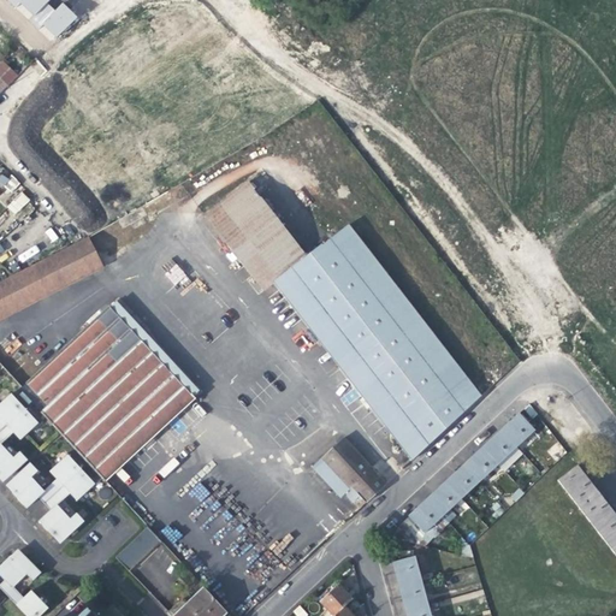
[(7,0),(30,22),(51,0),(7,0)]
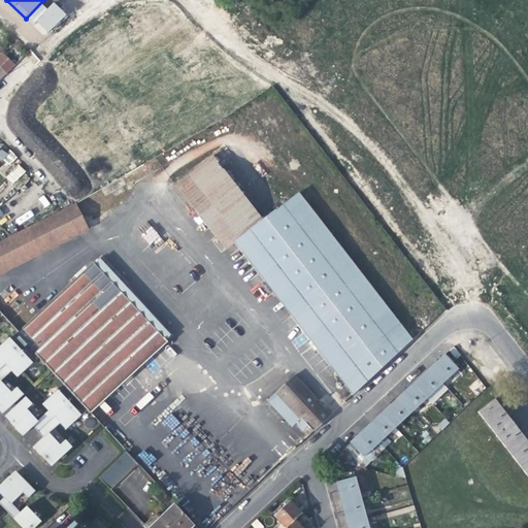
[(45,36),(67,15),(53,2),(51,0),(43,0),(26,19),(45,36)]
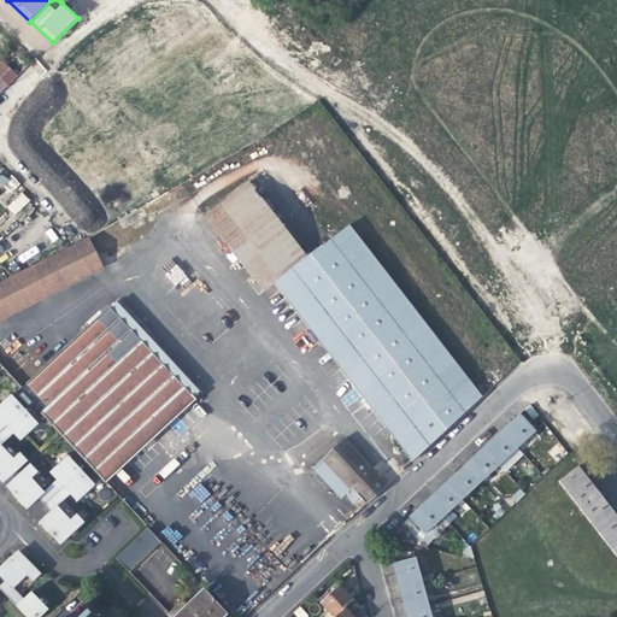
[(3,62),(0,64),(0,77),(9,86),(18,76),(3,62)]
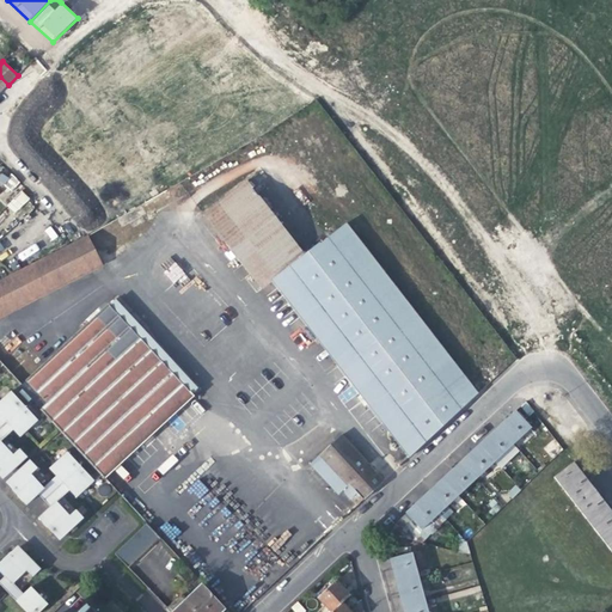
[(75,122),(47,92),(38,101),(29,110),(50,133),(57,126),(63,133),(75,122)]
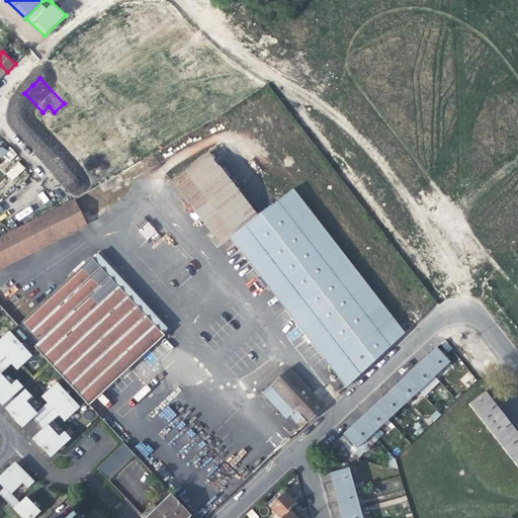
[(39,126),(15,102),(8,108),(0,116),(0,117),(18,137),(24,131),(29,137),(39,126)]
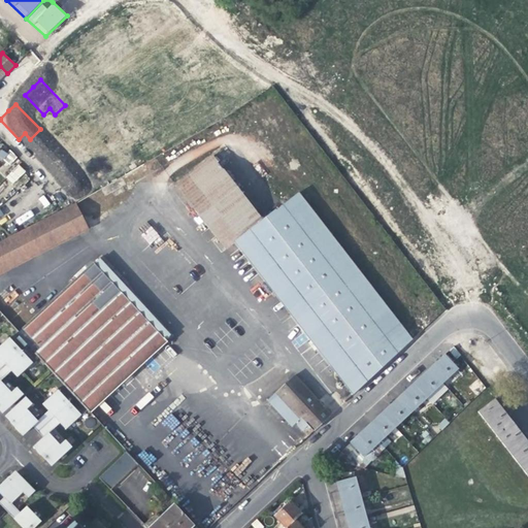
[(18,157),(10,150),(6,154),(0,147),(0,157),(9,165),(18,157)]
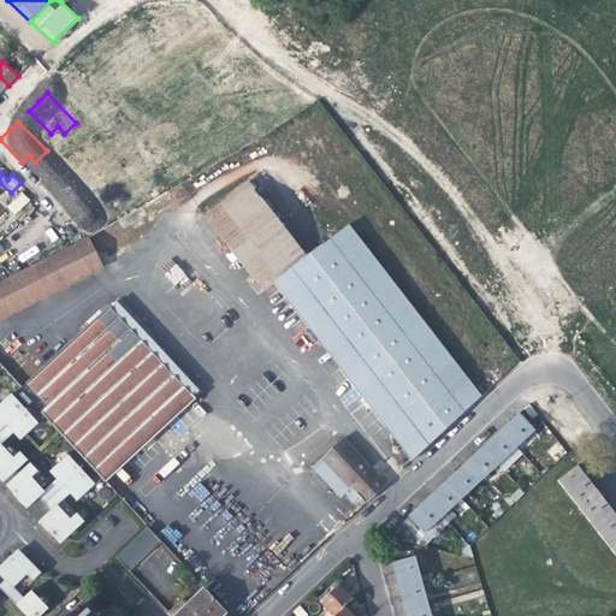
[(264,172),(248,183),(307,256),(321,246),(264,172)]
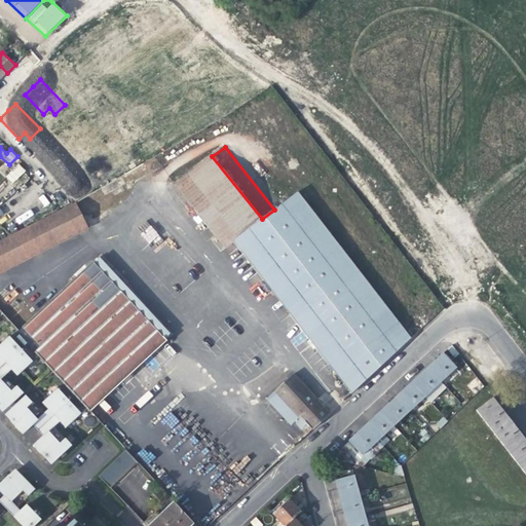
[(172,181),(175,185),(212,156),(209,152),(172,181)]
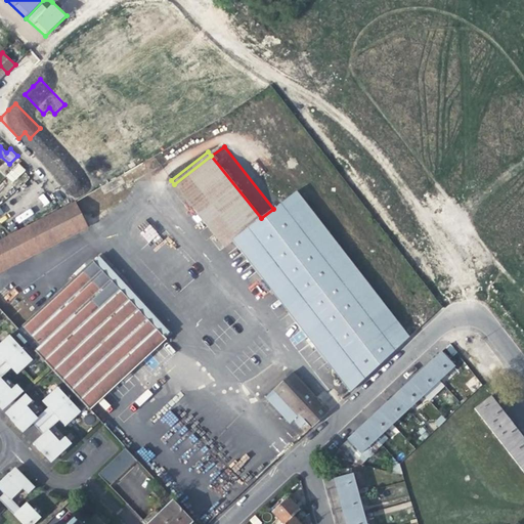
[(211,156),(174,184),(223,248),(233,241),(271,291),(279,284),(298,308),(290,314),(328,362),(335,356),(357,385),(409,338),(296,191),(273,209),(261,218),(211,156)]
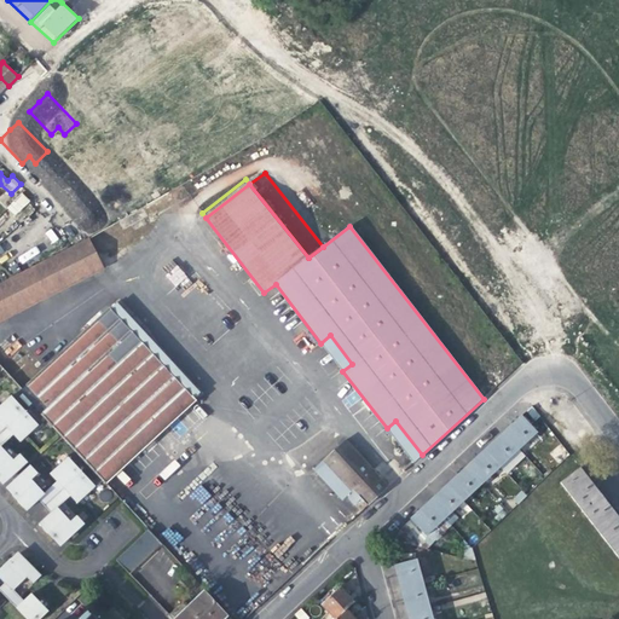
[(21,192),(7,208),(16,217),(30,201),(21,192)]
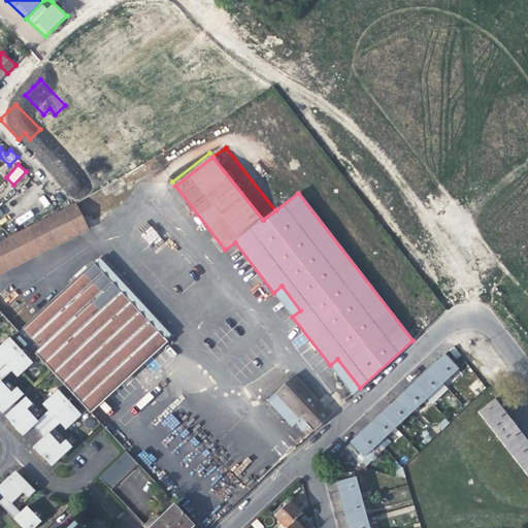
[(75,204),(0,241),(0,273),(89,229),(75,204)]
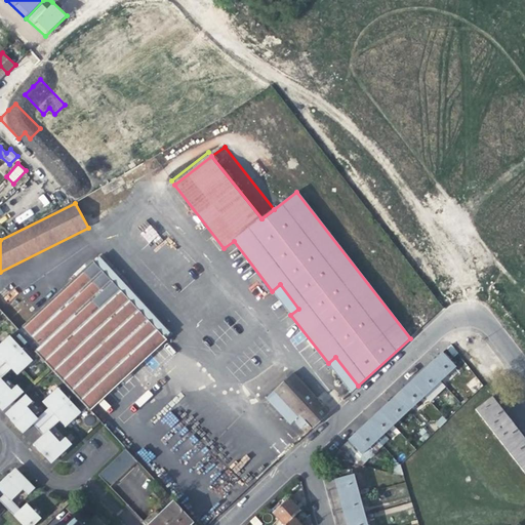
[(150,225),(139,233),(151,245),(161,237),(150,225)]
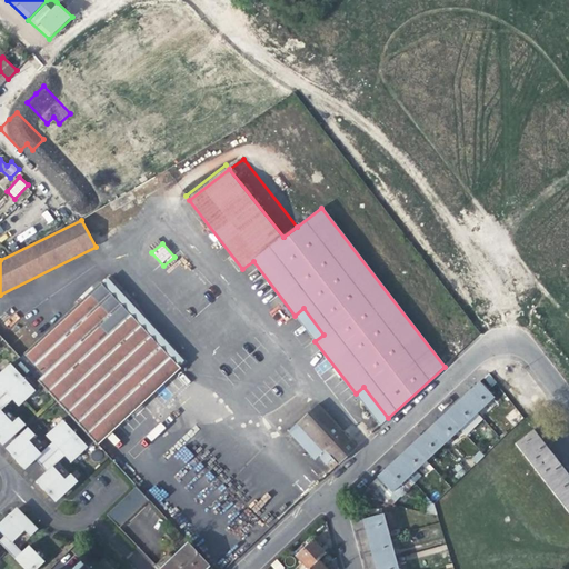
[(107,278),(100,283),(108,291),(115,286),(107,278)]
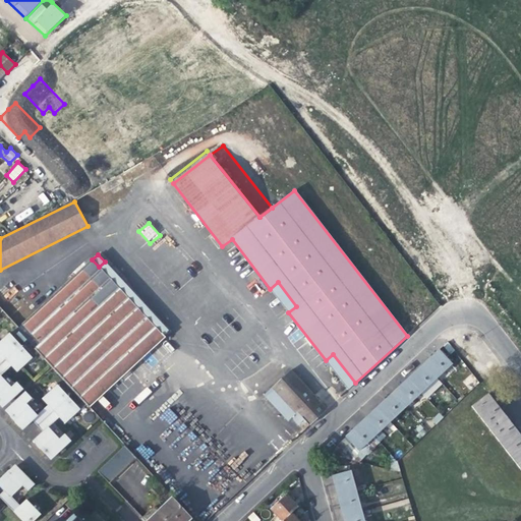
[(149,309),(142,314),(133,305),(139,300),(105,262),(99,267),(92,259),(33,313),(6,284),(0,289),(0,308),(17,328),(16,329),(88,407),(106,390),(131,416),(151,398),(126,371),(169,332),(149,309)]
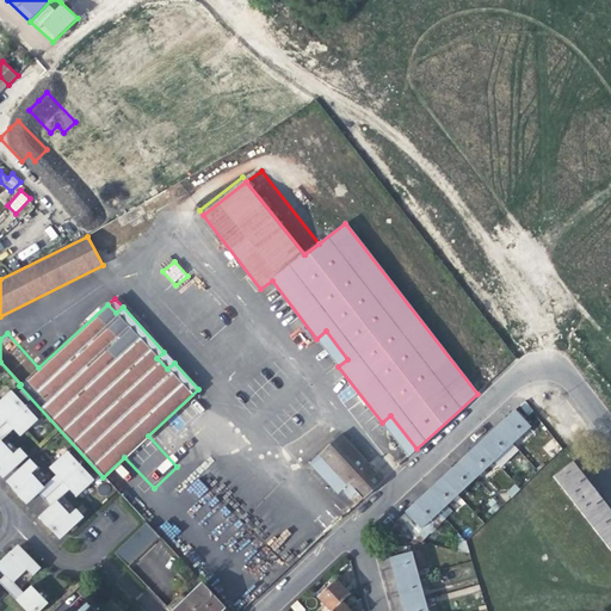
[(316,339),(338,366),(347,359),(326,331),(316,339)]
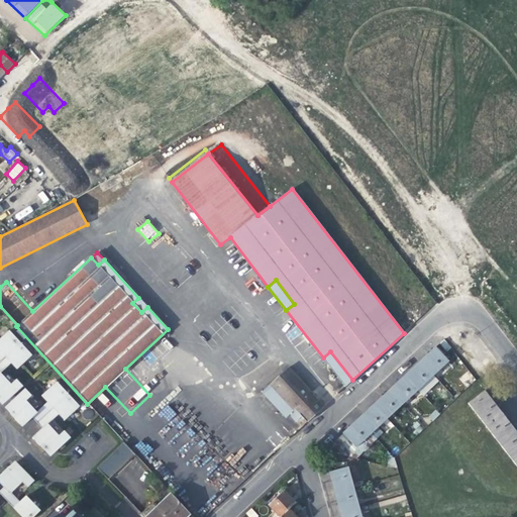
[(9,331),(0,339),(0,348),(1,349),(0,349),(0,363),(21,344),(9,331)]
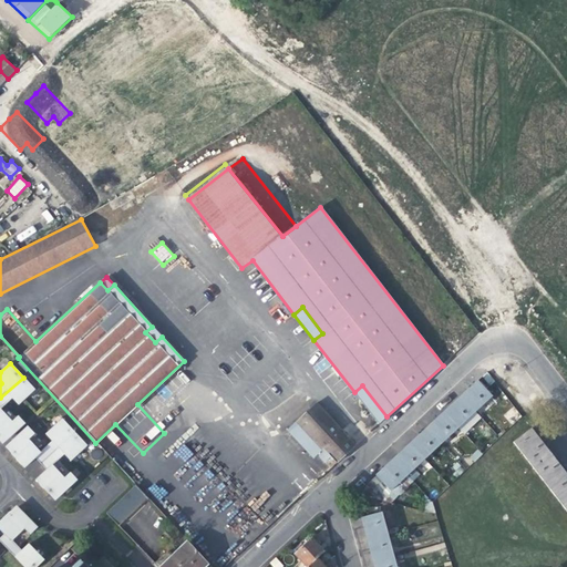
[(23,378),(0,398),(0,409),(1,410),(16,397),(19,393),(22,398),(24,400),(35,391),(23,378)]
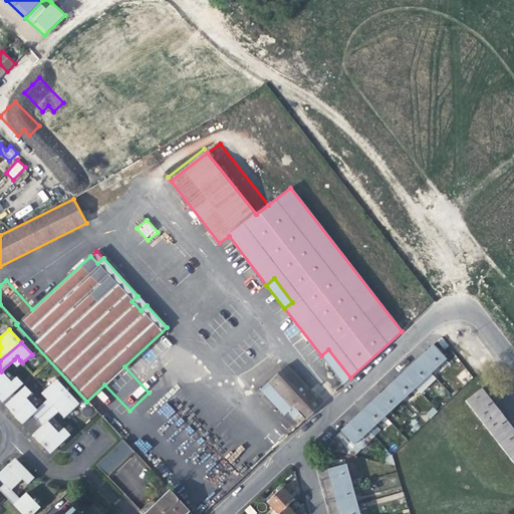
[(430,373),(446,359),(433,345),(426,351),(418,359),(430,373)]
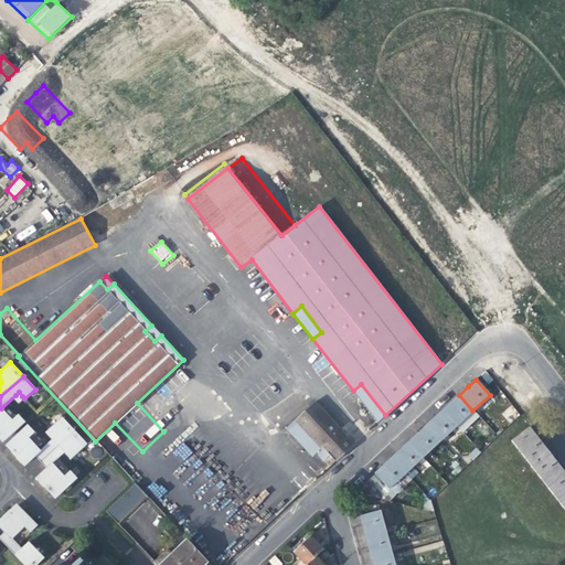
[(377,423),(385,415),(361,384),(353,391),(377,423)]
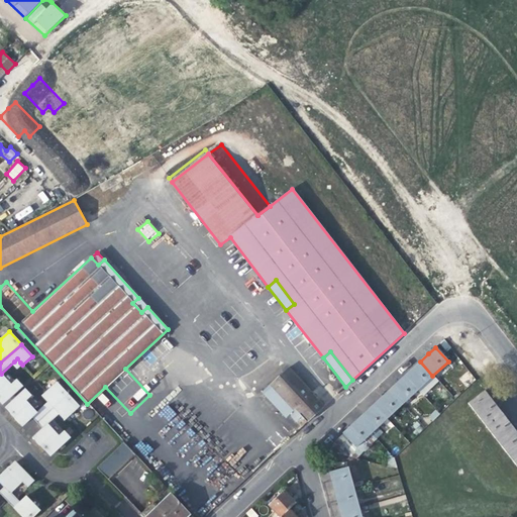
[(417,390),(432,376),(420,362),(414,367),(404,376),(417,390)]
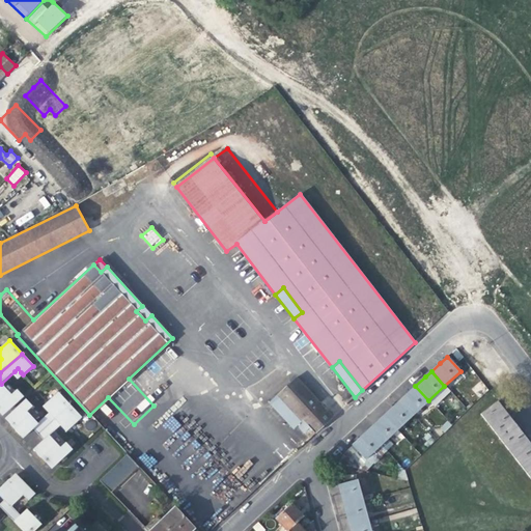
[(310,425),(316,432),(333,418),(296,378),(270,402),(292,428),(296,425),(303,432),(310,425)]
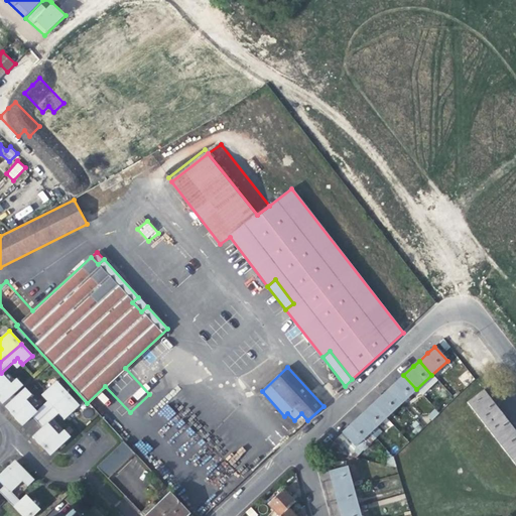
[(9,399),(23,387),(17,380),(12,385),(1,373),(0,372),(0,395),(1,395),(3,393),(9,399)]
